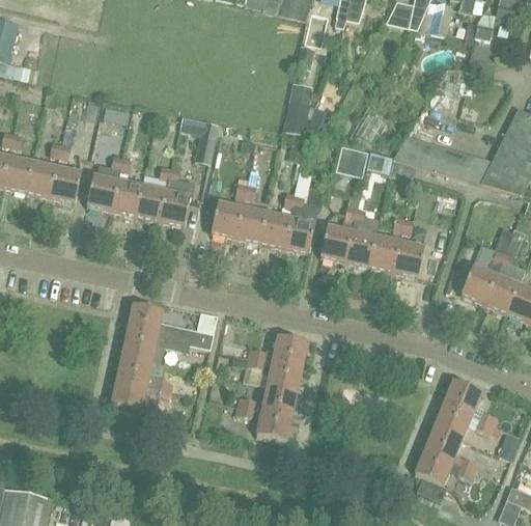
[(245,0),(245,1),(276,8),(278,0),(245,0)]
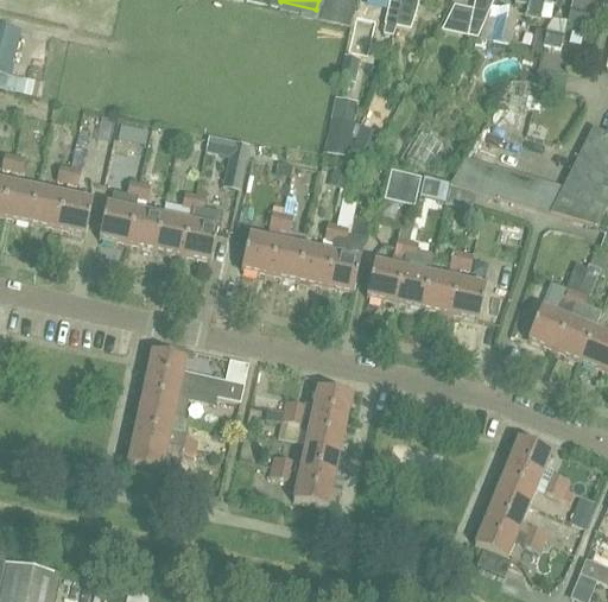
[(318,0),(316,10),(315,16),(350,23),(355,0),(318,0)]
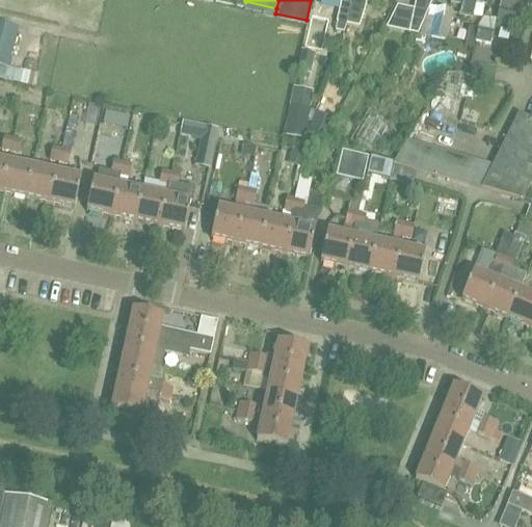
[(340,0),(337,19),(338,19),(336,27),(344,28),(345,21),(351,5),(352,0),(340,0)]
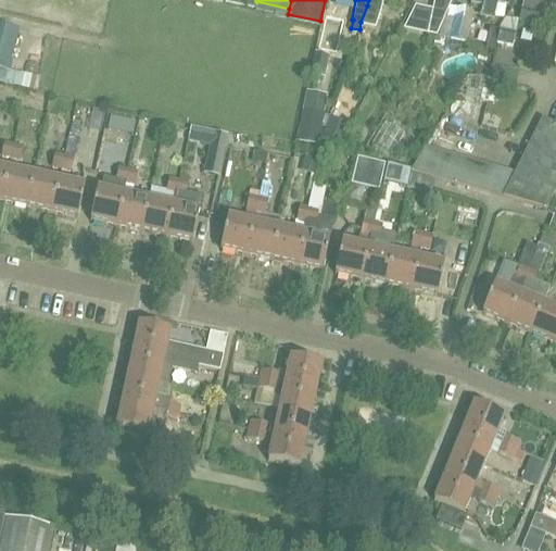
[(368,0),(367,5),(361,22),(374,24),(380,8),(381,0),(368,0)]
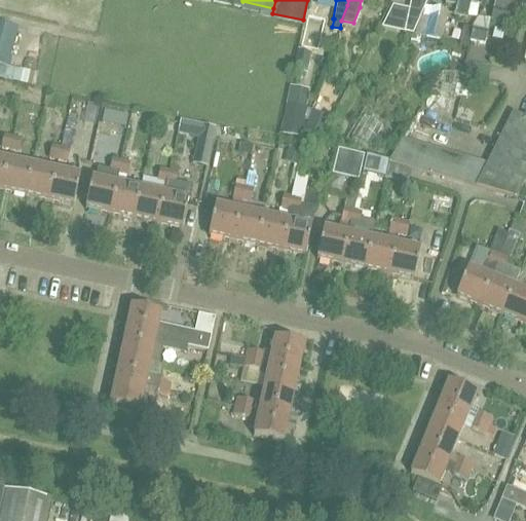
[(425,2),(425,0),(410,0),(404,28),(413,30),(425,2)]
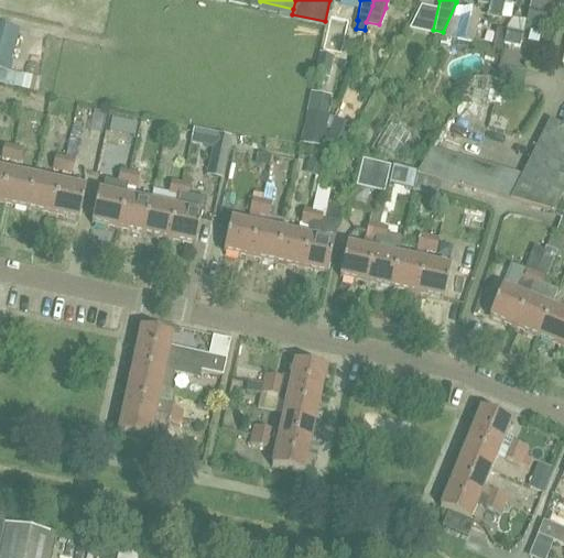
[(514,1),(514,0),(483,0),(489,1),(486,12),(501,15),(505,0),(509,0),(514,1)]
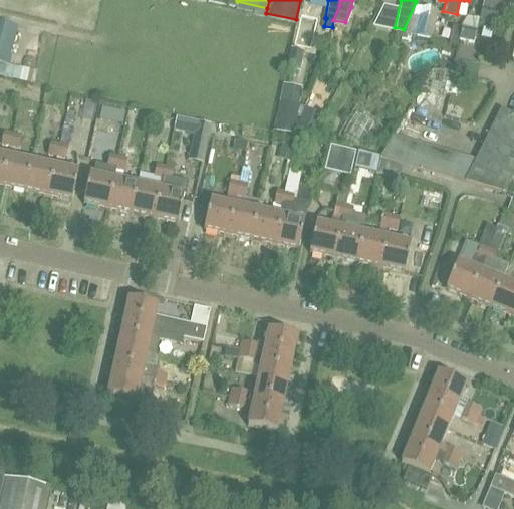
[(513,0),(483,0),(480,15),(497,19),(502,0),(513,0)]
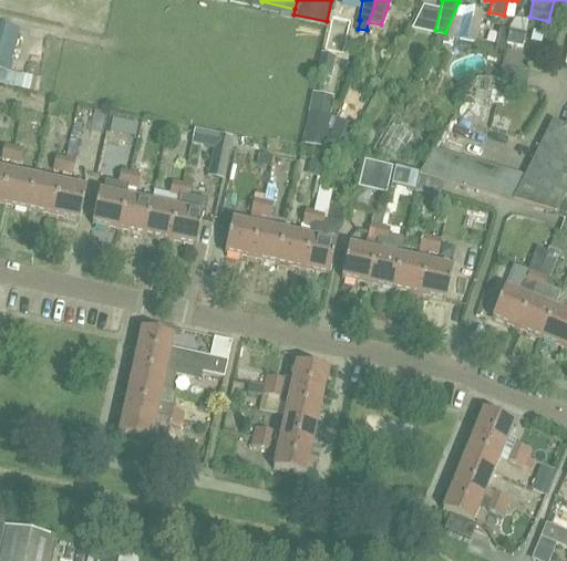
[(459,2),(445,32),(477,39),(484,8),(459,2)]
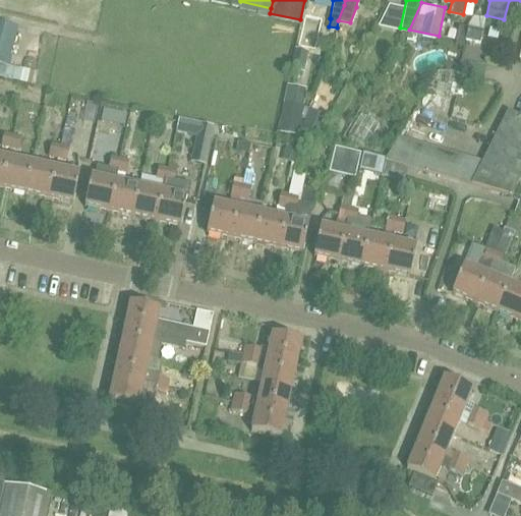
[(15,25),(0,20),(0,59),(6,61),(15,25)]
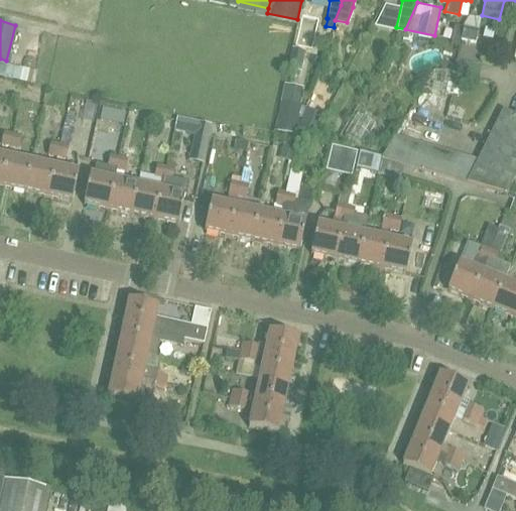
[(480,27),(464,23),(462,35),(477,38),(480,27)]
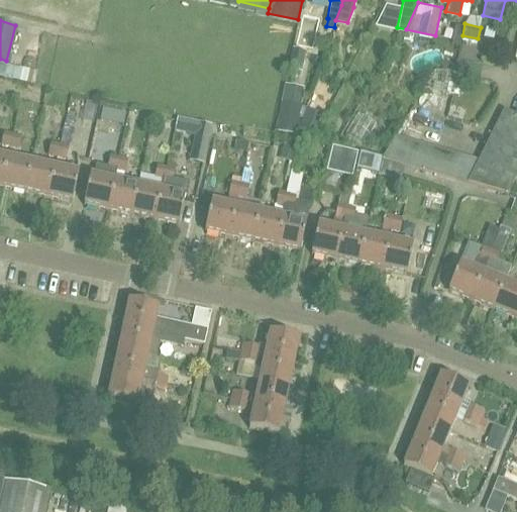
[(304,56),(306,47),(292,44),(289,57),(287,66),(301,70),(304,56)]
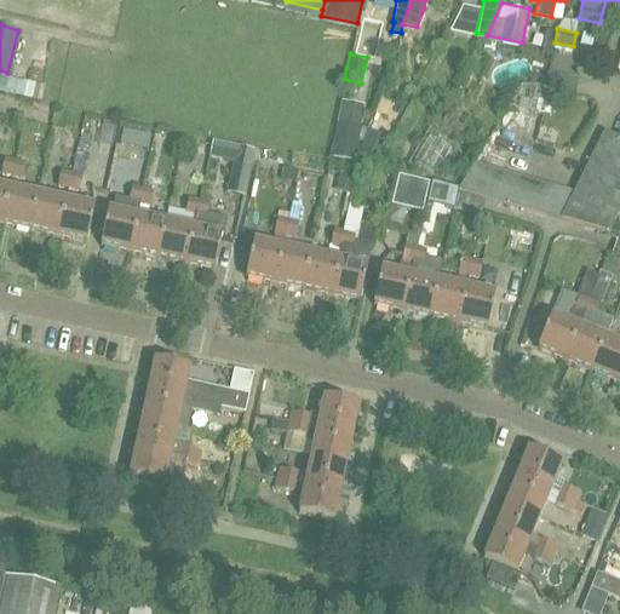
[(521,81),(510,101),(555,110),(558,89),(521,81)]
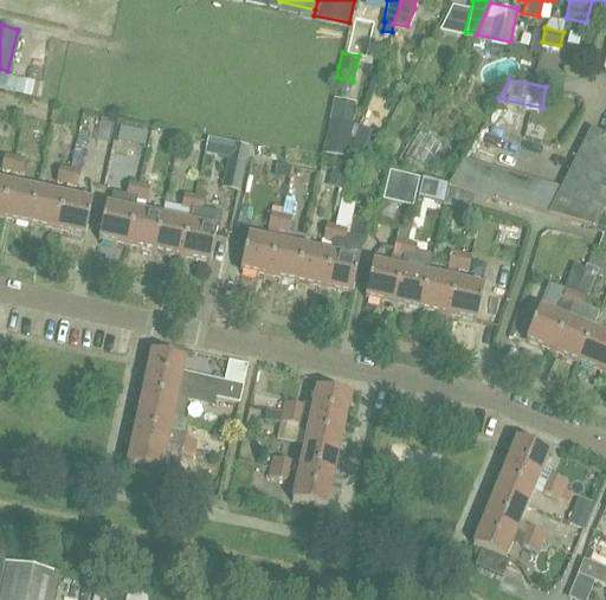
[(353,118),(329,114),(321,150),(345,156),(353,118)]
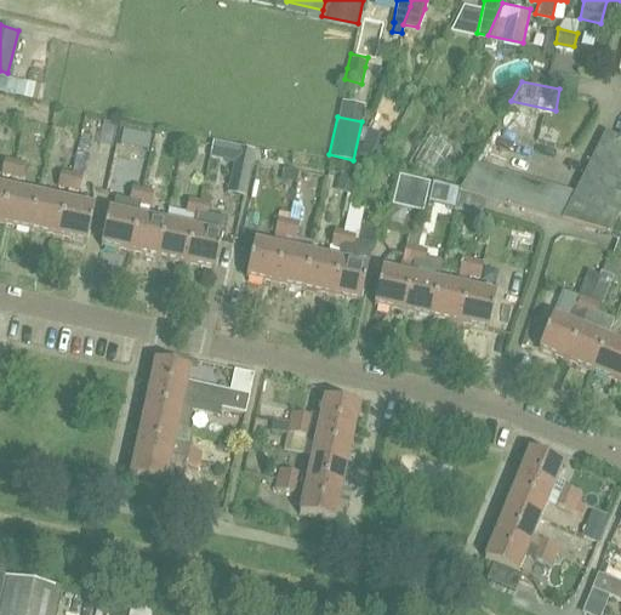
[(387,132),(366,124),(358,148),(377,157),(387,132)]
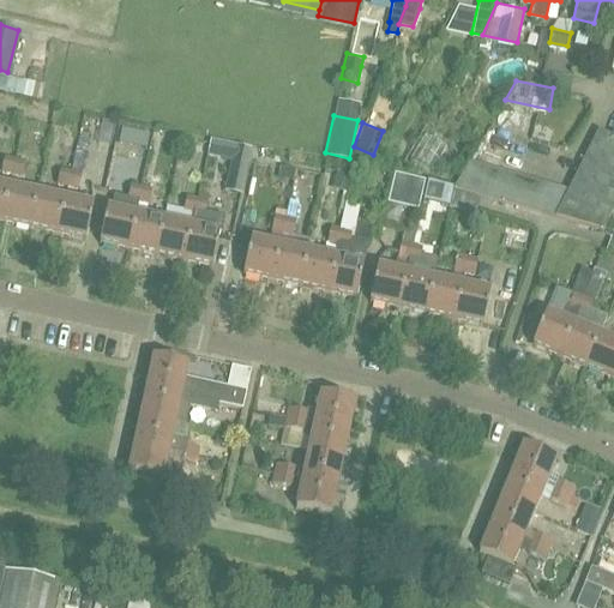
[(121,124),(118,138),(132,140),(134,126),(121,124)]
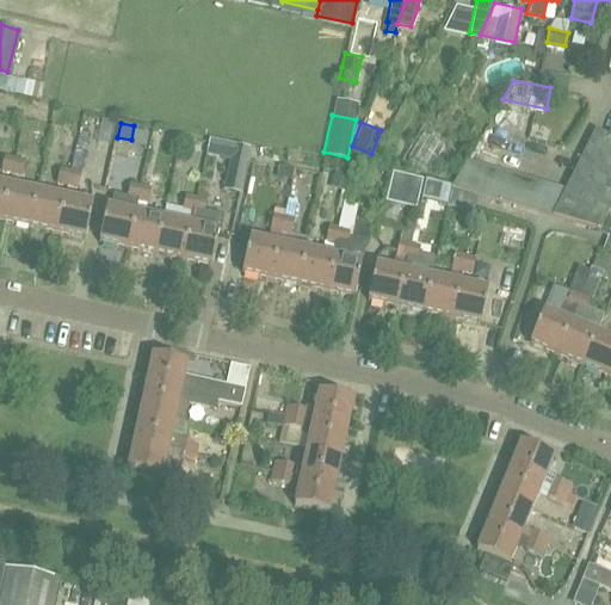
[(568,187),(555,213),(602,227),(610,207),(610,131),(598,125),(568,187)]
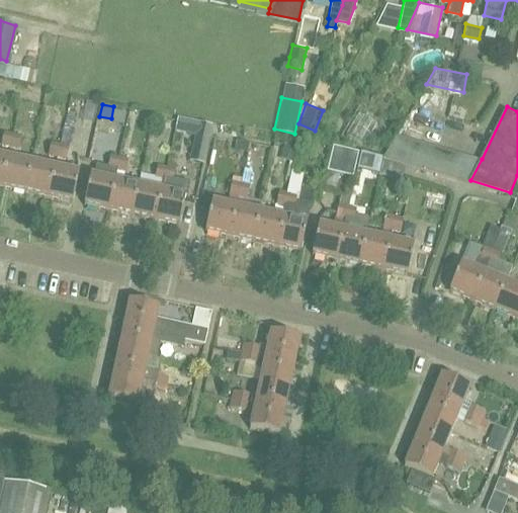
[(359,109),(346,130),(364,141),(376,120),(359,109)]
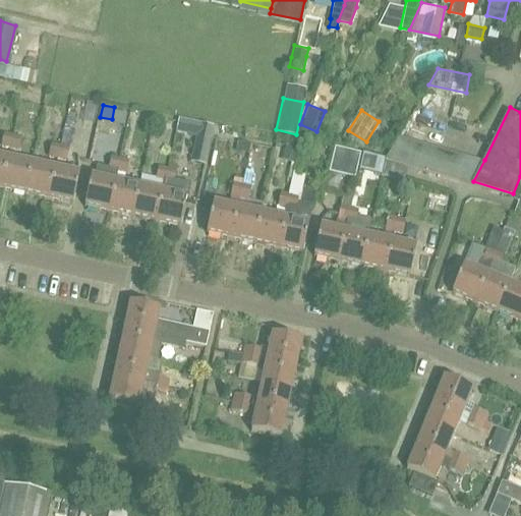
[(205,159),(211,133),(211,131),(213,123),(197,119),(178,115),(177,122),(175,129),(197,134),(192,157),(205,159)]
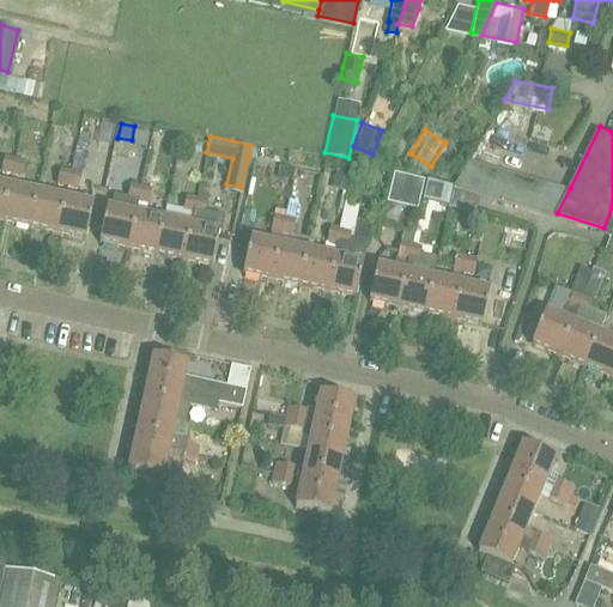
[(393,157),(398,149),(386,141),(381,151),(393,157)]
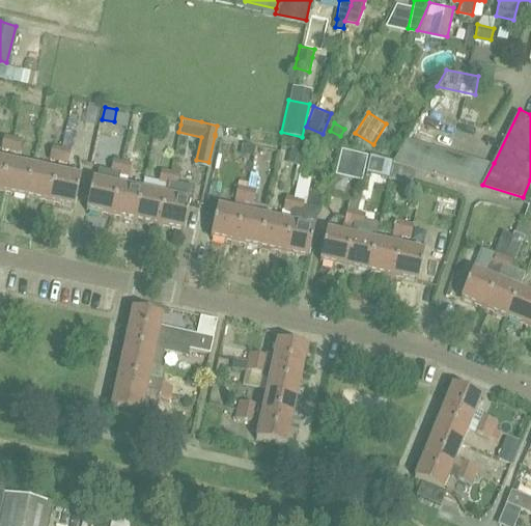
[(0,144),(9,147),(12,135),(0,133),(0,132),(0,144)]
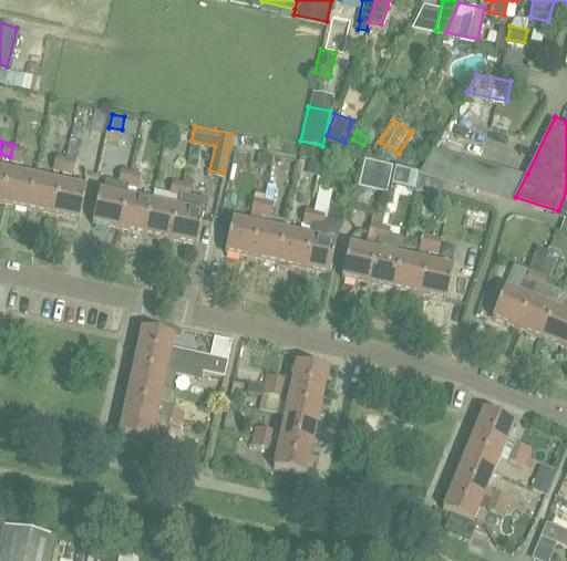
[(33,175),(21,172),(26,147),(13,144),(10,157),(8,169),(0,199),(0,200),(27,207),(33,175)]
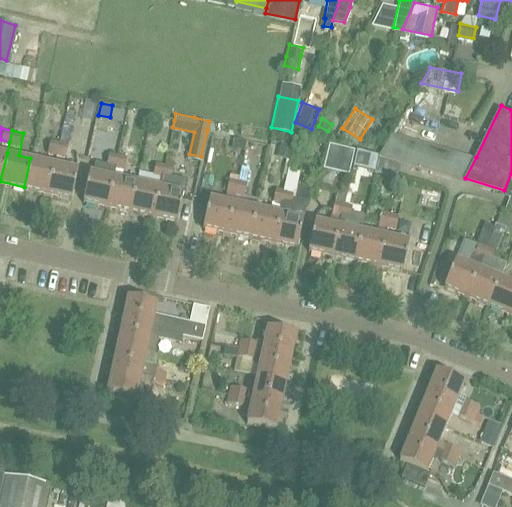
[(391,132),(379,153),(391,157),(403,135),(391,132)]
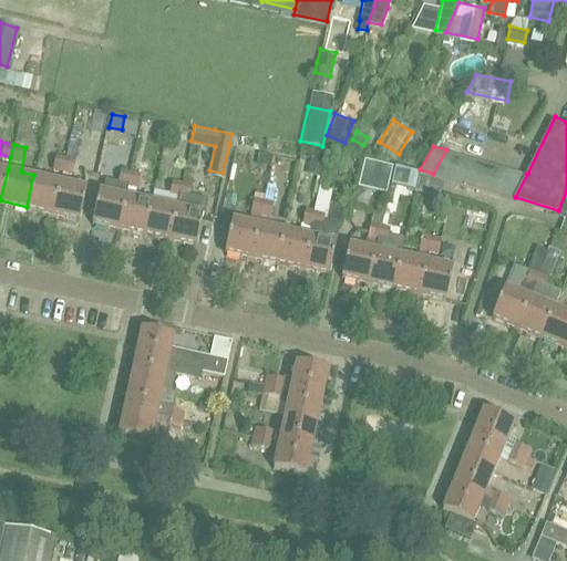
[(258,155),(256,162),(268,164),(271,164),(274,152),(259,149),(258,155)]
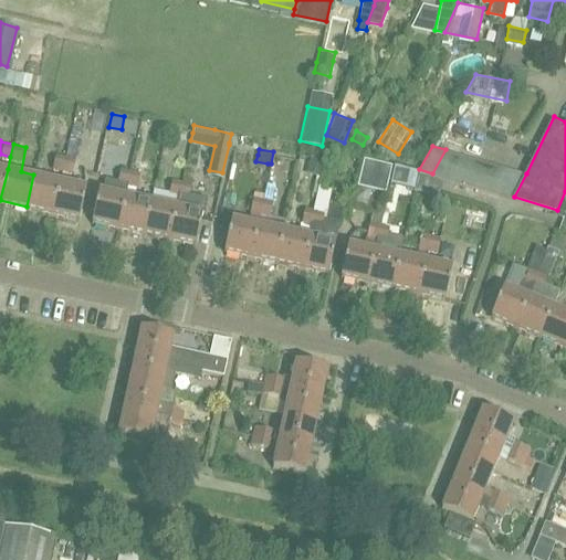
[(446,149),(432,173),(446,177),(459,154),(446,149)]
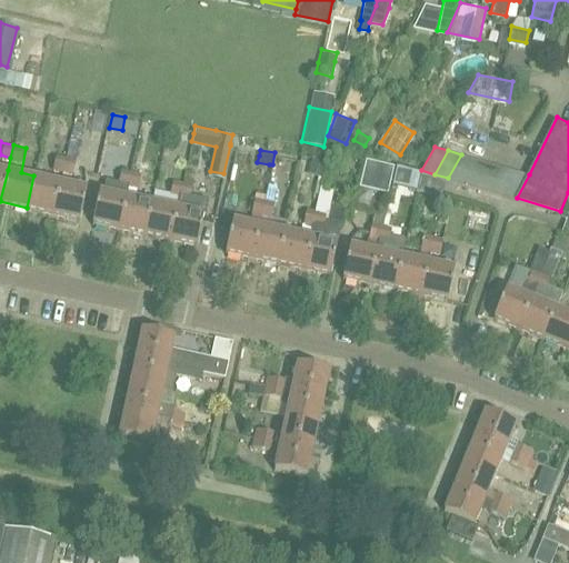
[(52,153),(49,167),(62,169),(66,156),(52,153)]
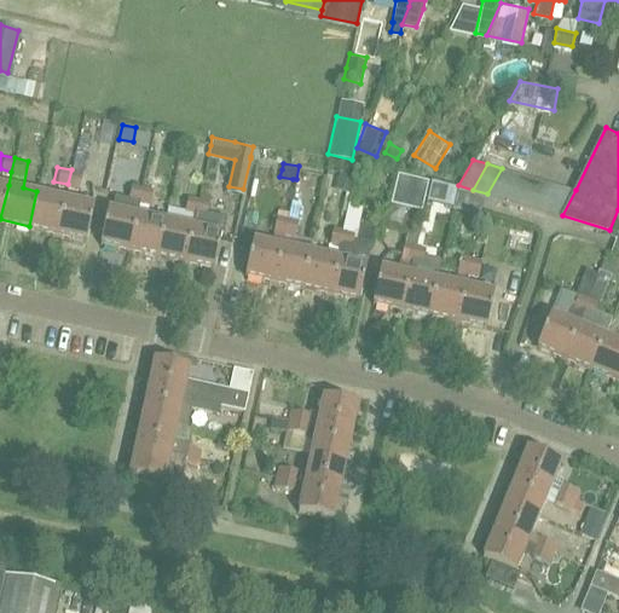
[(351,171),(337,167),(333,183),(347,186),(351,171)]
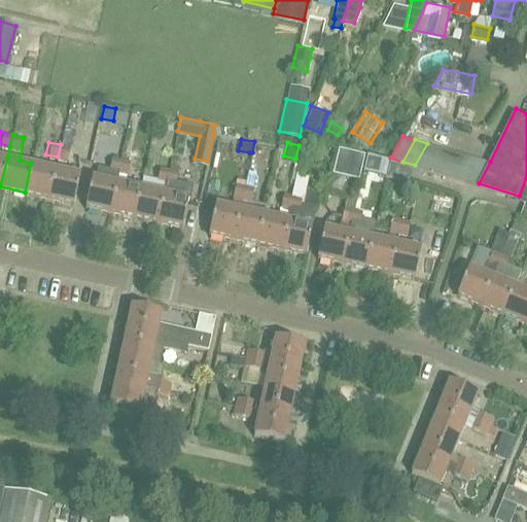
[(427,143),(415,165),(428,169),(441,146),(427,143)]
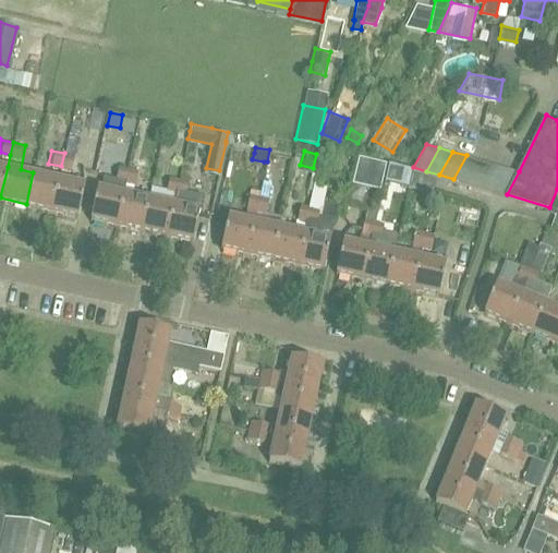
[(64,153),(61,166),(71,168),(73,155),(64,153)]
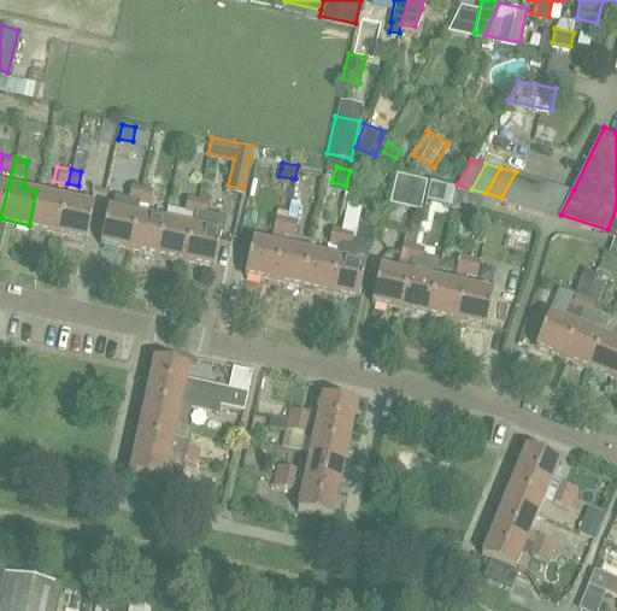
[(424,176),(394,169),(389,189),(419,197),(424,176)]
